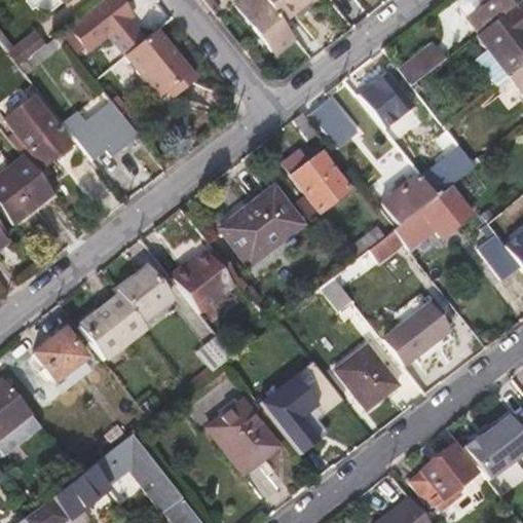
[(118,25),(99,0),(68,23),(83,43),(87,48),(118,25)]
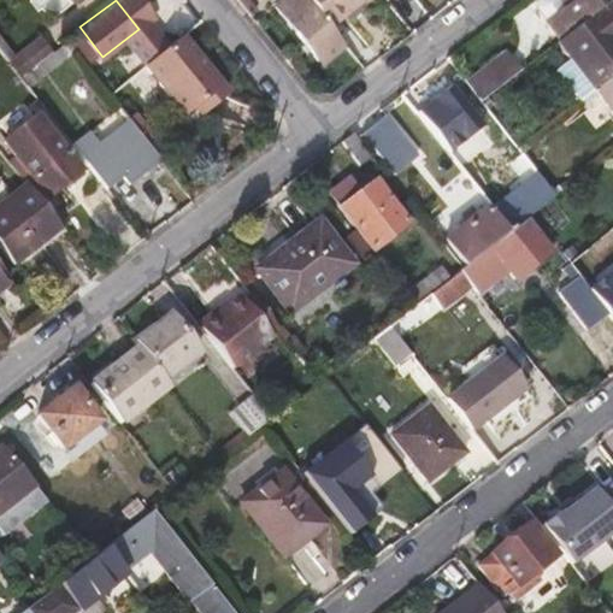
[(157,15),(145,0),(116,0),(139,29),(157,15)]
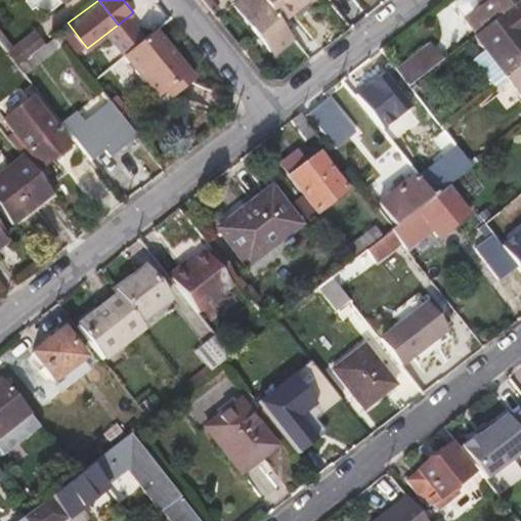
[(290,27),(267,0),(240,0),(237,2),(278,52),(298,36),(290,27)]
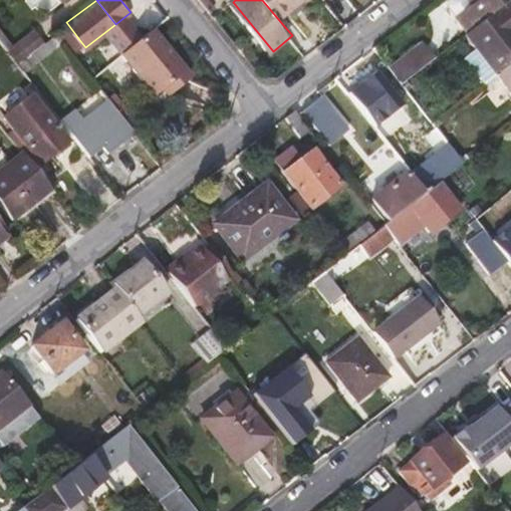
[(262,0),(284,26),(315,0),(262,0)]
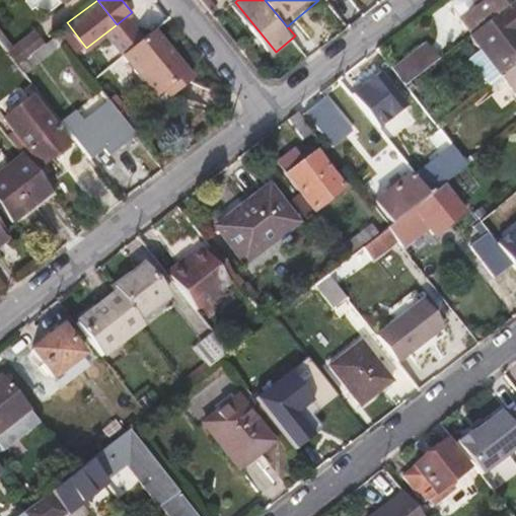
[(455,0),(454,3),(474,30),(514,0),(455,0)]
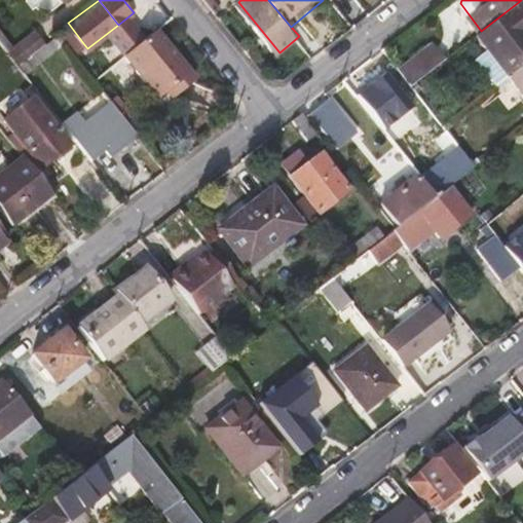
[(521,0),(481,31),(478,33),(510,74),(522,64),(522,0),(521,0)]
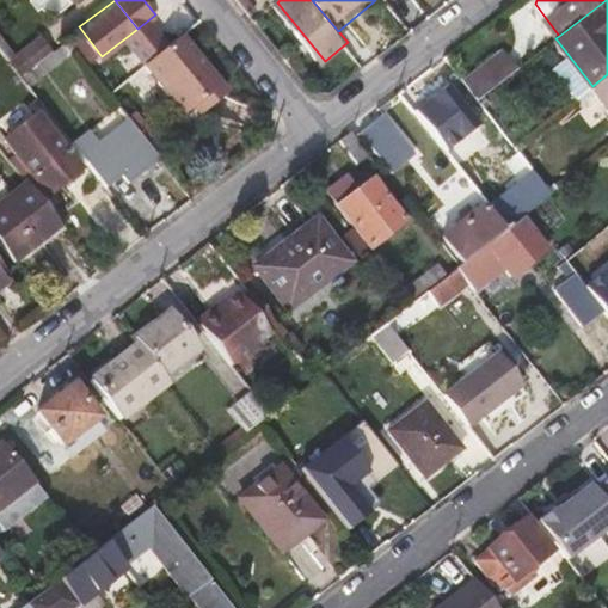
[(97,50),(79,26),(67,36),(77,48),(85,60),(97,50)]
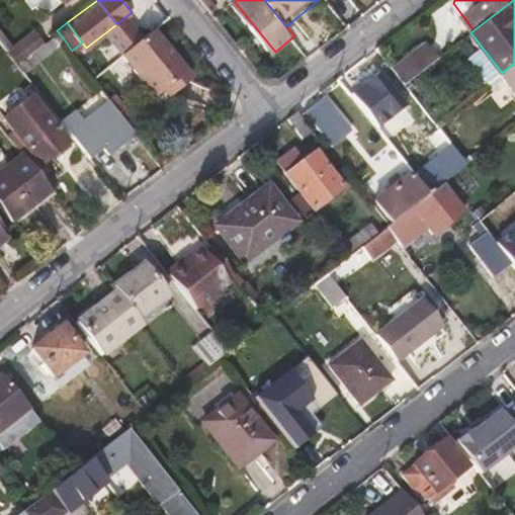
[(14,46),(0,26),(0,37),(9,50),(14,46)]
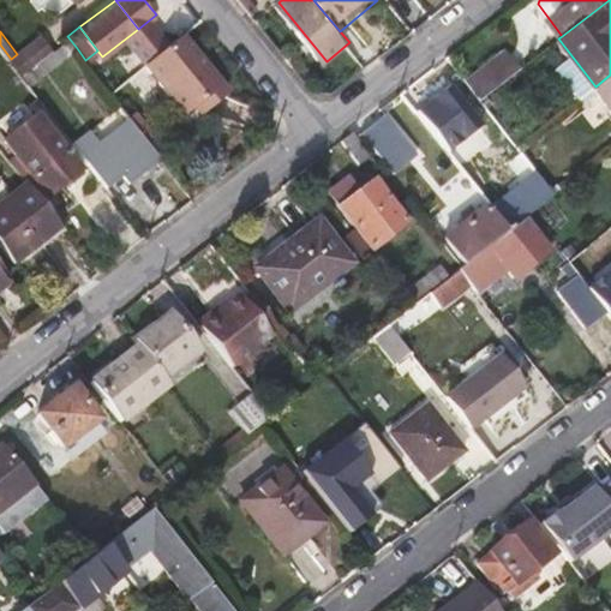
[(228,88),(184,31),(145,61),(186,111),(195,103),(203,96),(209,103),(228,88)]
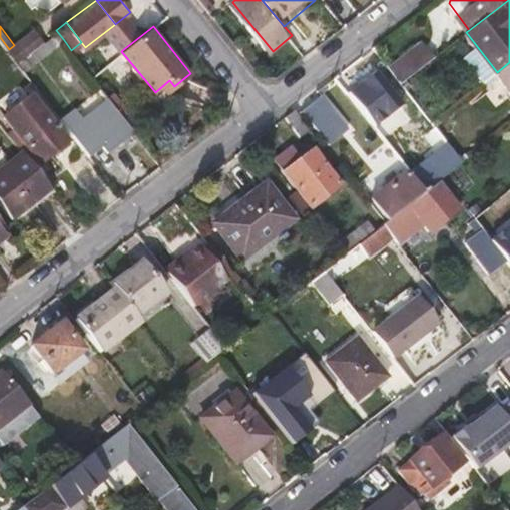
[(17,60),(44,39),(35,28),(14,45),(9,49),(17,60)]
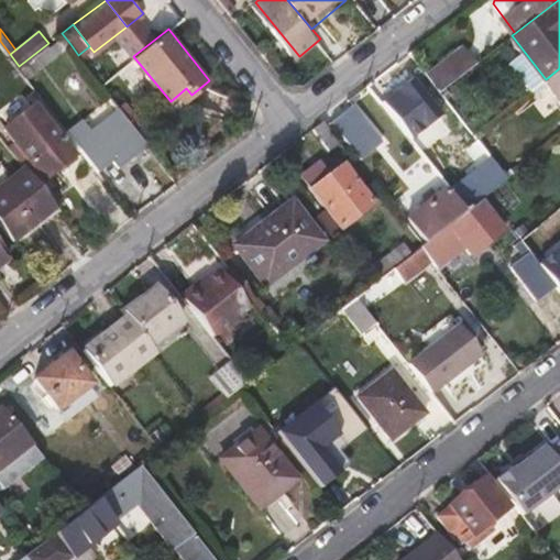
[(28,77),(70,44),(62,33),(48,43),(19,66),(28,77)]
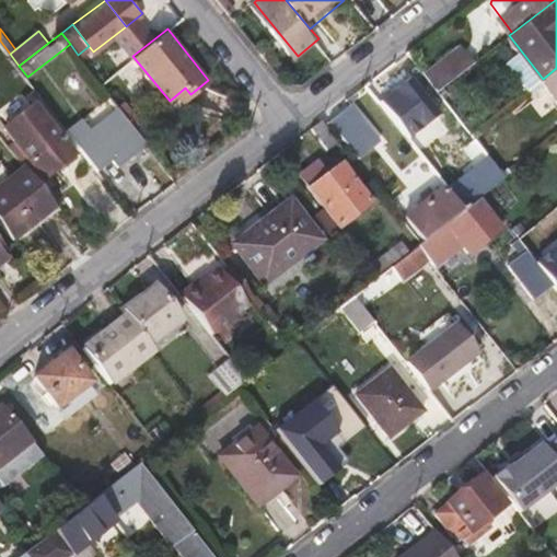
[(440,90),(474,64),(459,45),(426,70),(440,90)]
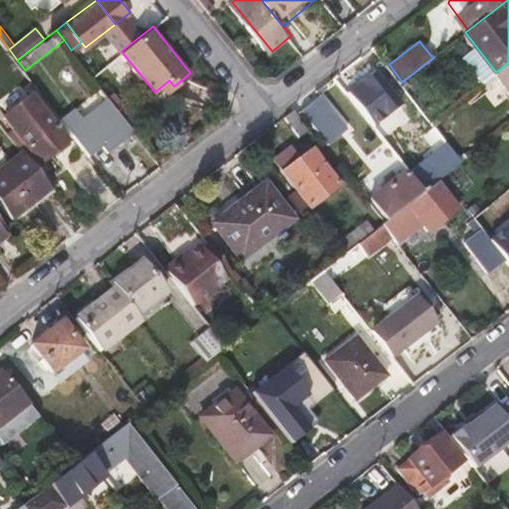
[(508,62),(496,72),(508,88),(508,62)]
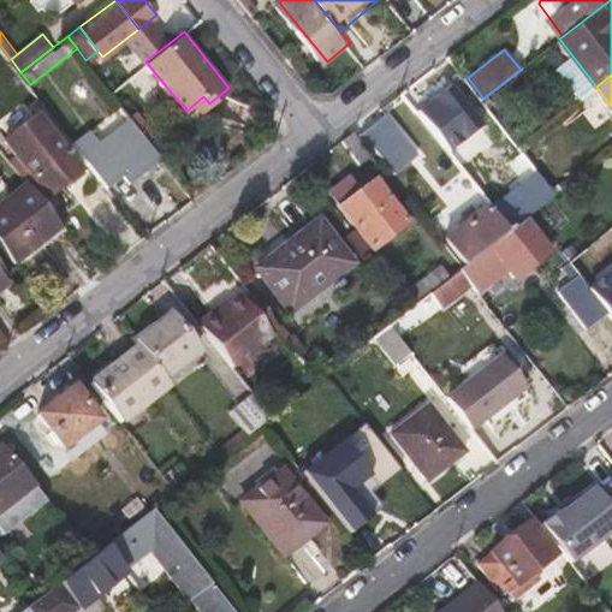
[(485,124),(453,82),(417,110),(450,150),(485,124)]
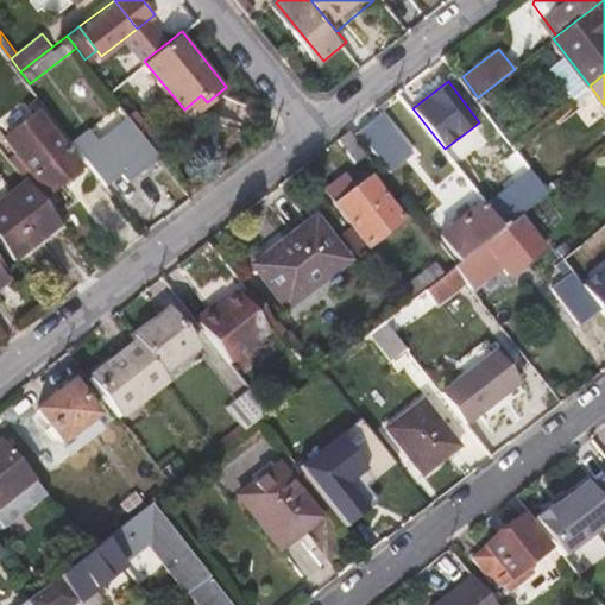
[(207,102),(201,95),(193,102),(199,109),(207,102)]
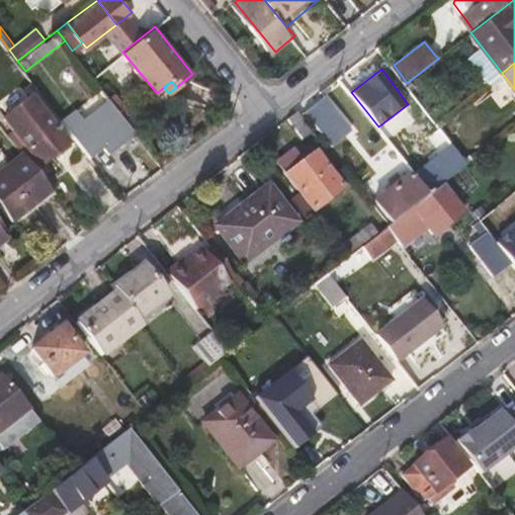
[(33,93),(5,115),(44,164),(71,142),(33,93)]
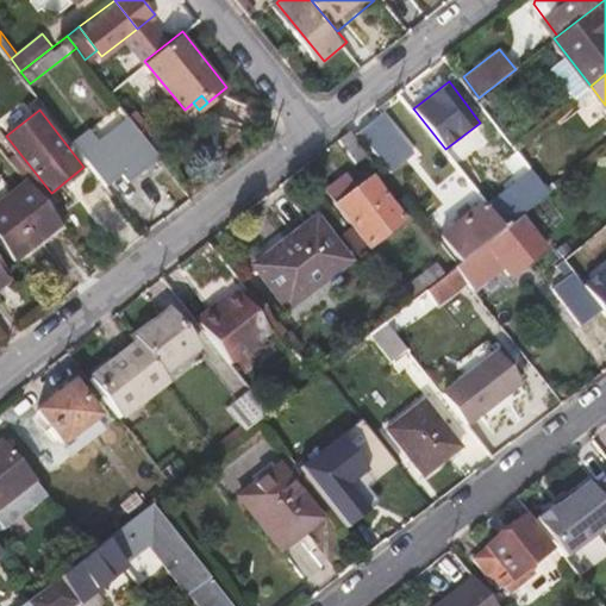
[(379,116),(361,130),(382,158),(400,144),(379,116)]
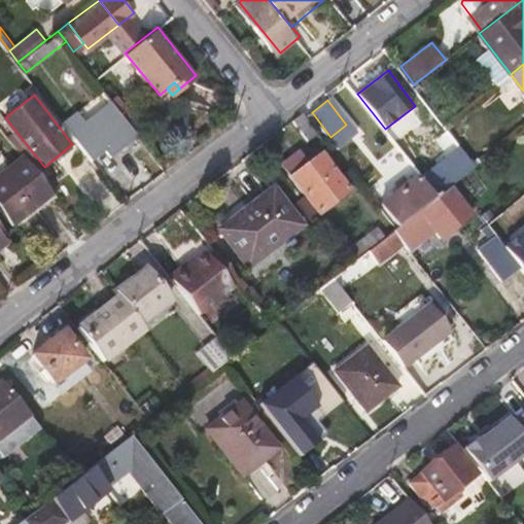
[(135,139),(108,106),(81,128),(108,161),(135,139)]
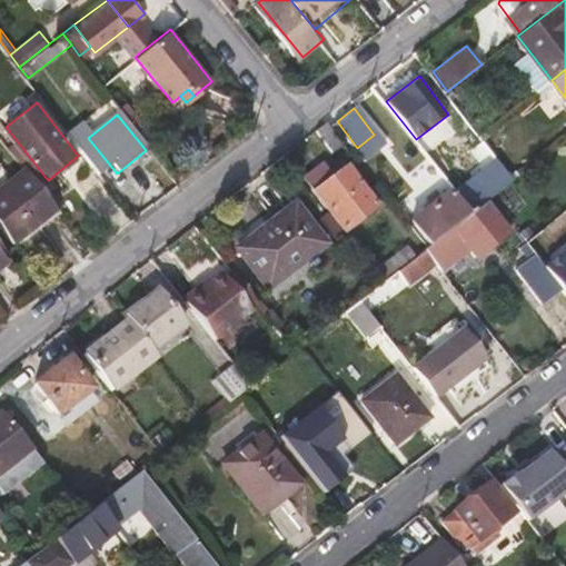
[(155,130),(144,115),(132,123),(145,139),(155,130)]
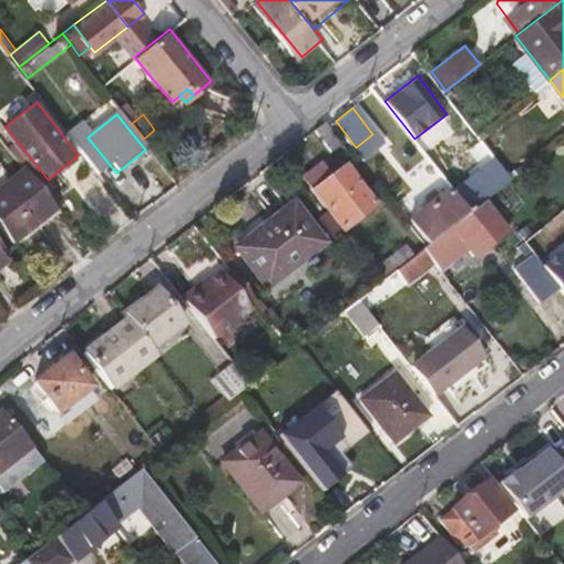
[(421,147),(453,122),(447,114),(414,139),(421,147)]
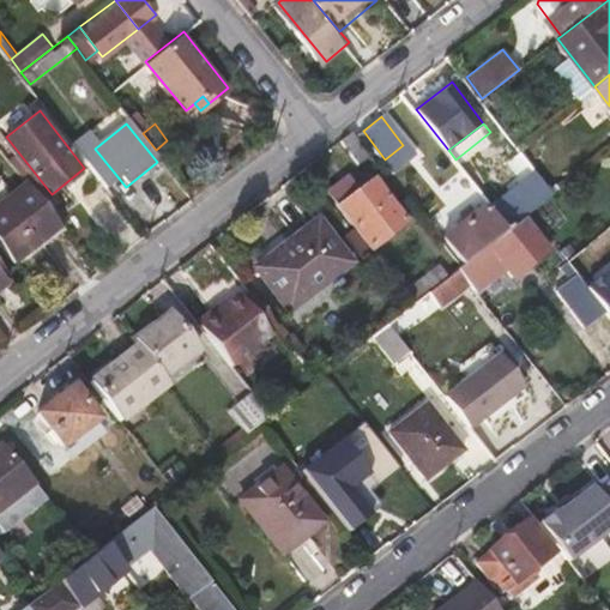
[(374,153),(354,128),(343,137),(363,162),(374,153)]
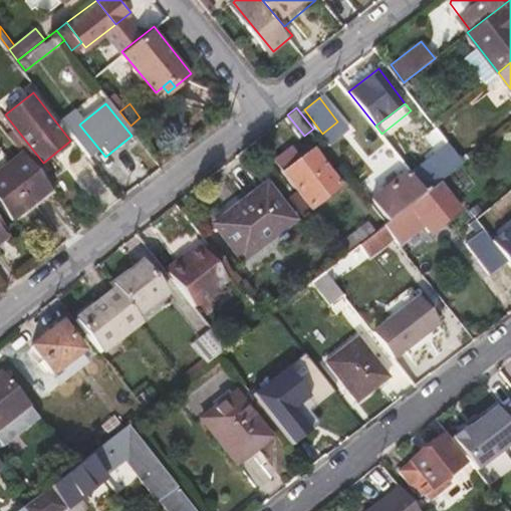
[(105,157),(79,124),(74,117),(67,123),(98,164),(105,157)]
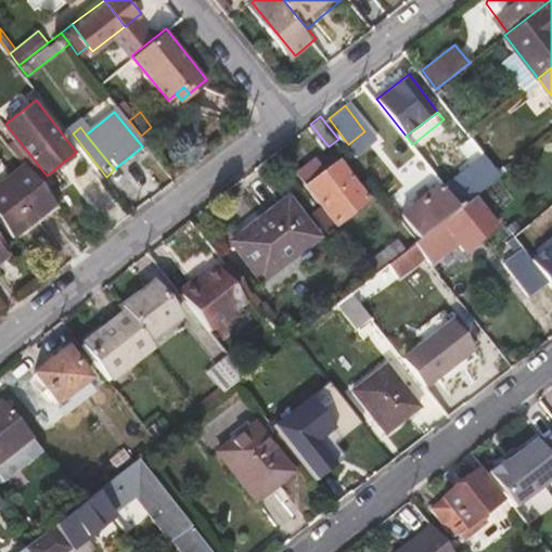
[(486,154),(473,137),(461,145),(474,163),(486,154)]
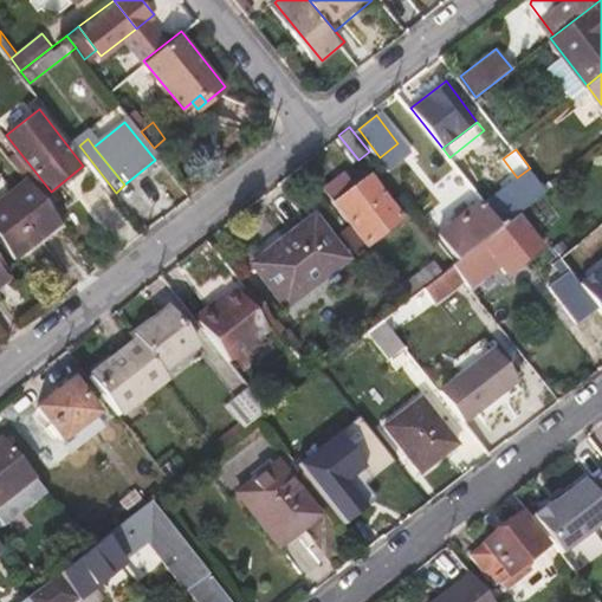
[(526,208),(548,191),(530,168),(517,177),(485,202),(503,226),(523,211),(526,208)]
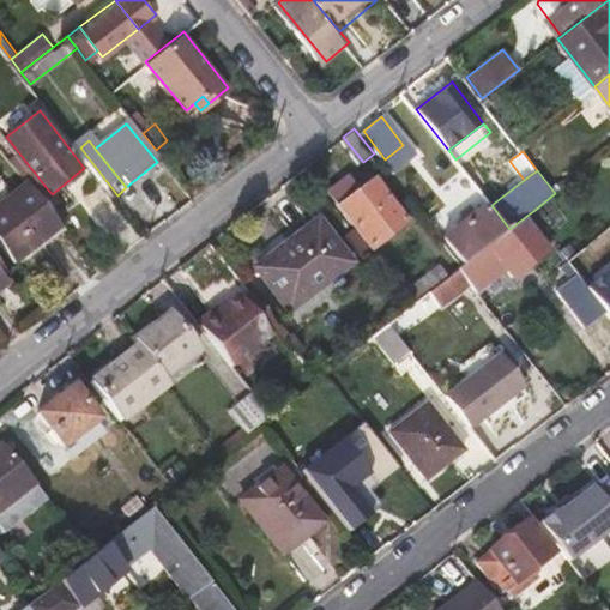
[(360,193),(378,179),(373,173),(355,187),(360,193)]
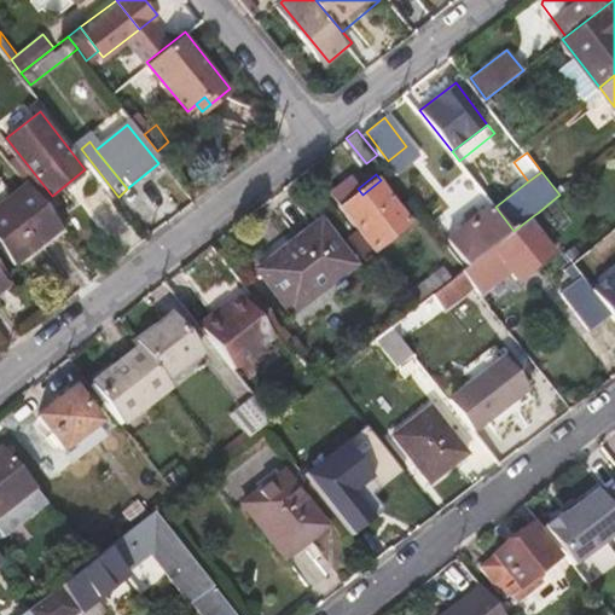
[(413,220),(381,180),(363,195),(358,189),(349,178),(334,191),(378,248),(413,220)]
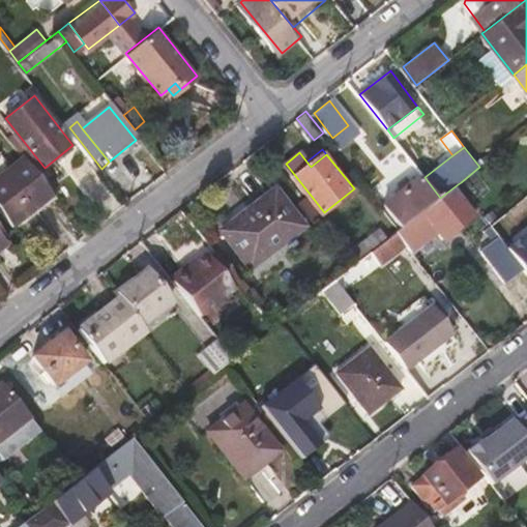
[(28,207),(51,188),(25,156),(0,175),(0,207),(13,225),(31,211),(28,207)]
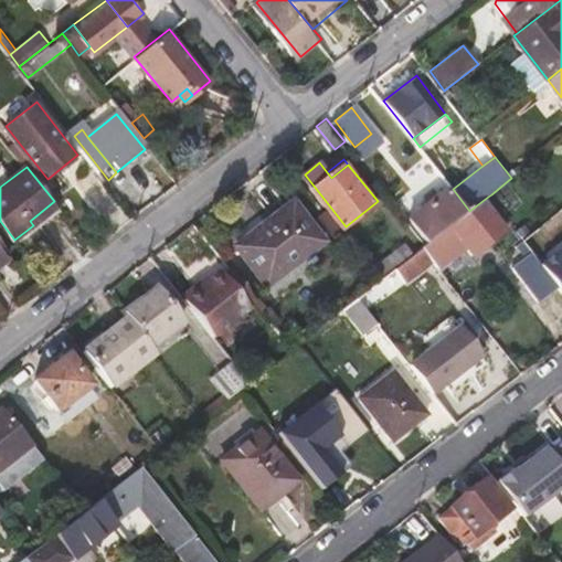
[(430,243),(469,211),(453,189),(451,187),(412,218),(430,243)]
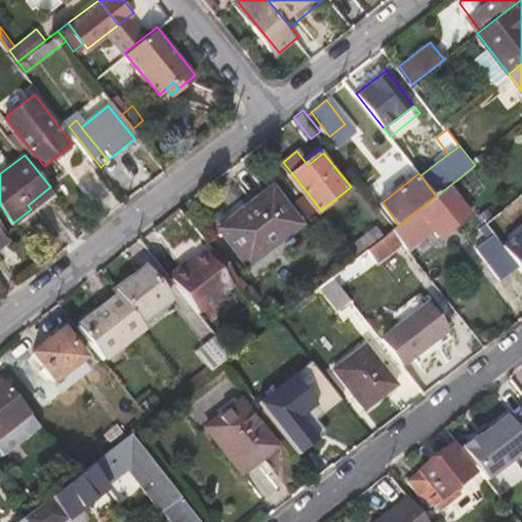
[(441,235),(474,210),(453,183),(436,196),(399,226),(396,228),(406,241),(411,247),(436,228),(441,235)]
